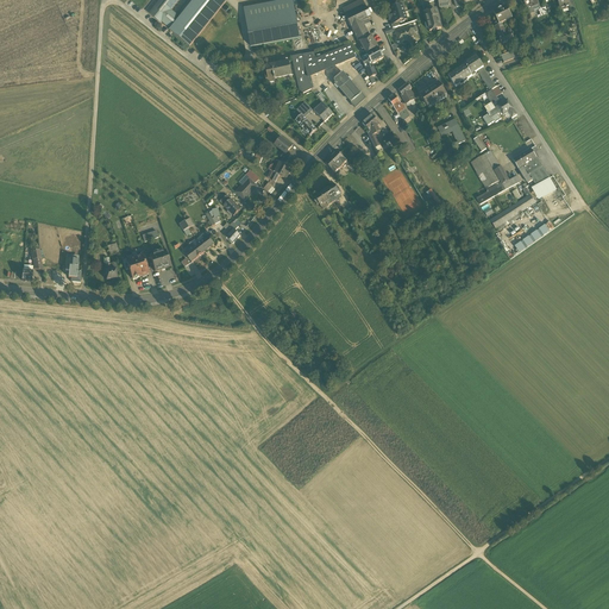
[(161,23),(162,23),(171,11),(179,0),(159,0),(150,14),(161,23)]
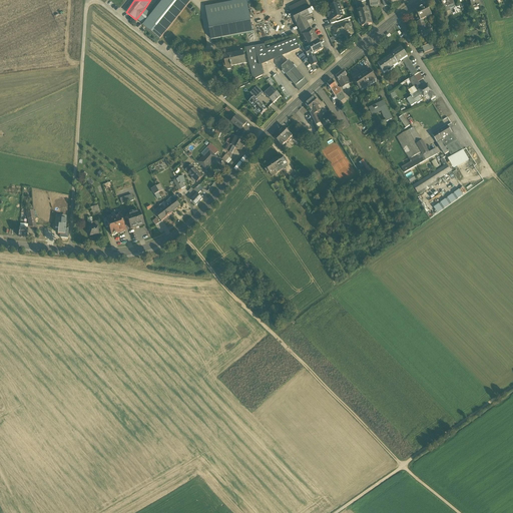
[(163,0),(151,15),(144,9),(136,19),(144,25),(143,26),(160,39),(190,2),(187,0),(163,0)]
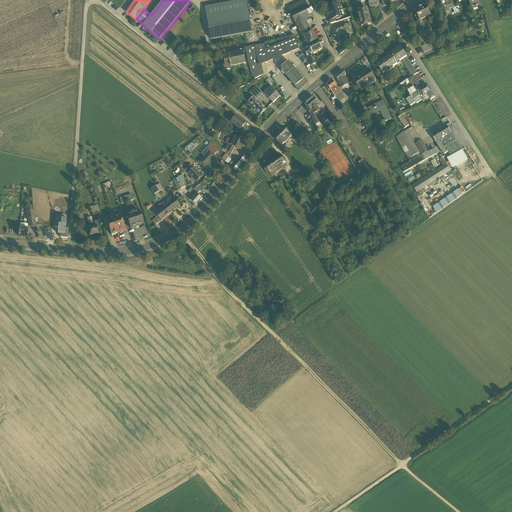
[(205,7),(211,40),(252,32),(245,0),(239,1),(205,7)]
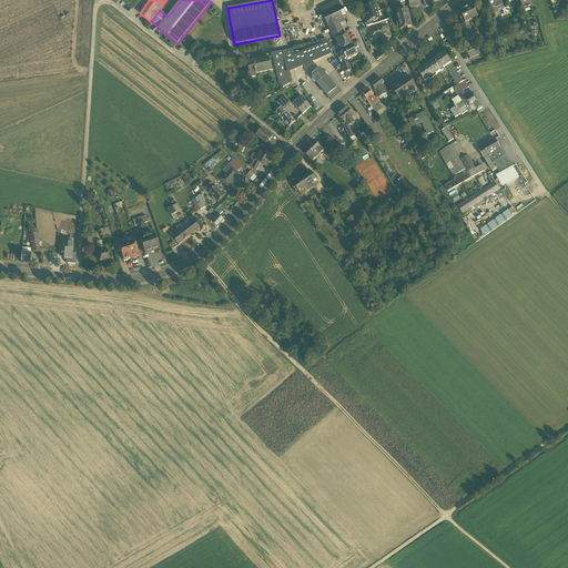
[(393,0),(396,12),(403,11),(401,2),(409,0),(408,0),(393,0)]
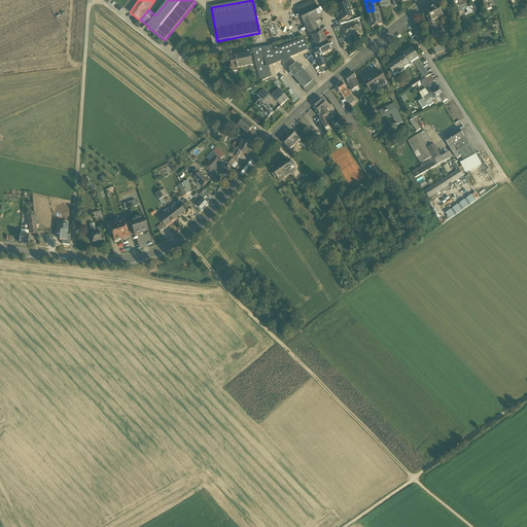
[(489,7),(489,8),(494,7),(492,1),(491,0),(482,0),(483,3),(484,3),(486,8),(489,7)]
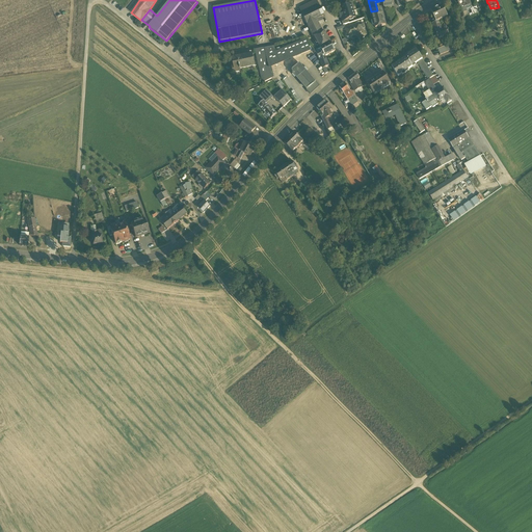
[(300,10),(302,15),(317,7),(315,3),(300,10)]
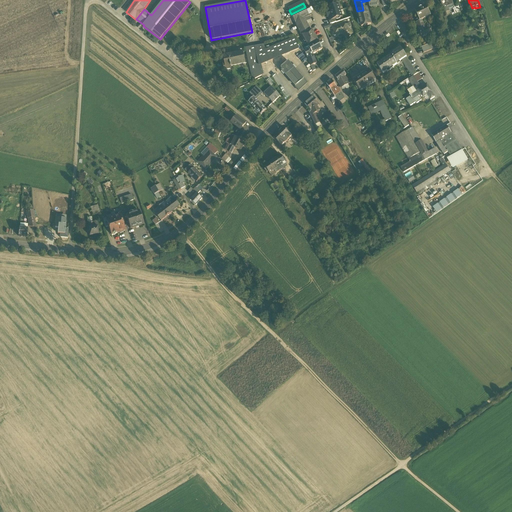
[(330,21),(335,19),(342,17),(338,5),(331,7),(326,9),(327,13),(326,13),(328,17),(329,17),(330,21)]
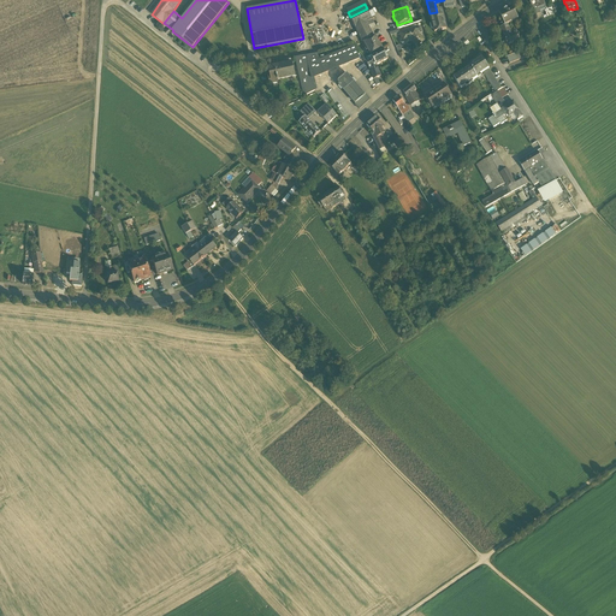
[(350,17),(355,28),(367,23),(372,19),(375,18),(371,7),(367,9),(350,17)]
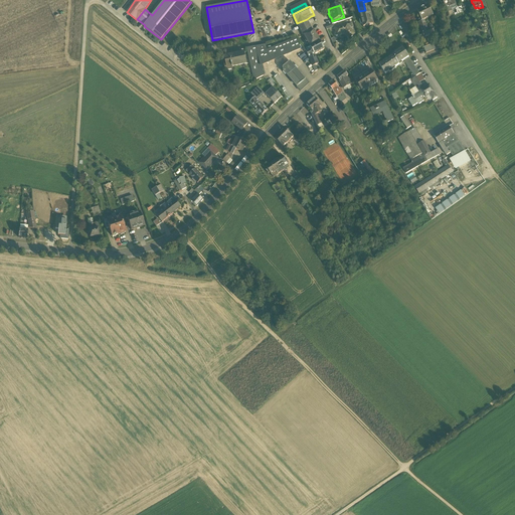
[(417,12),(422,21),(422,22),(424,21),(425,20),(434,16),(428,6),(417,12)]
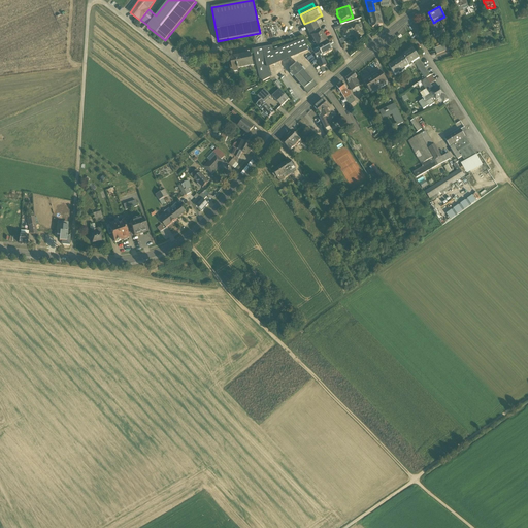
[(368,11),(372,28),(383,25),(378,9),(374,10),(368,11)]
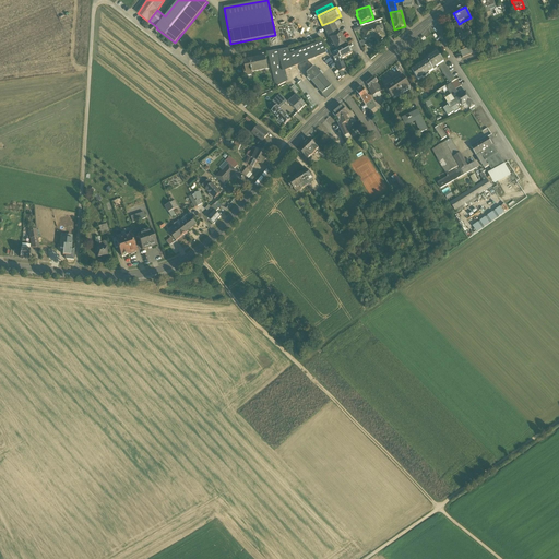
[(336,27),(334,24),(333,21),(322,25),(329,39),(330,38),(340,34),(336,27)]
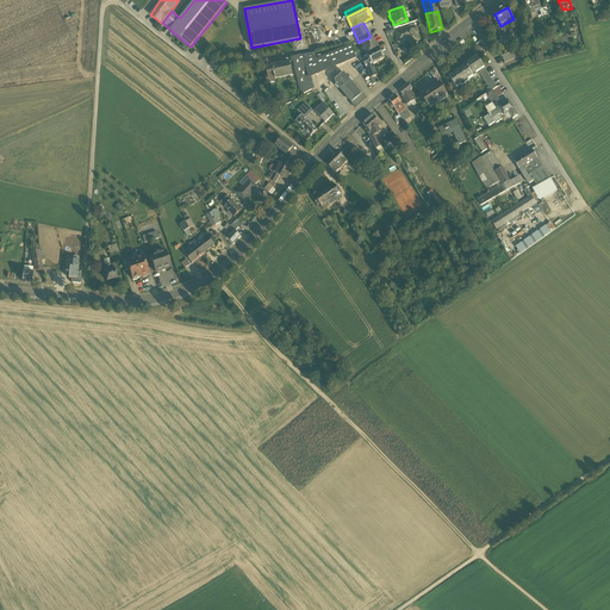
[(504,24),(503,25),(506,35),(512,33),(511,31),(510,31),(509,32),(508,32),(504,24)]
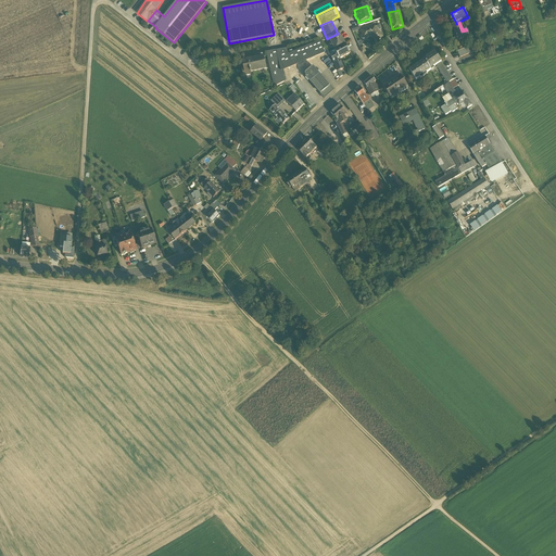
[(467,30),(462,32),(458,23),(456,24),(456,23),(452,25),(458,41),(469,36),(467,30)]
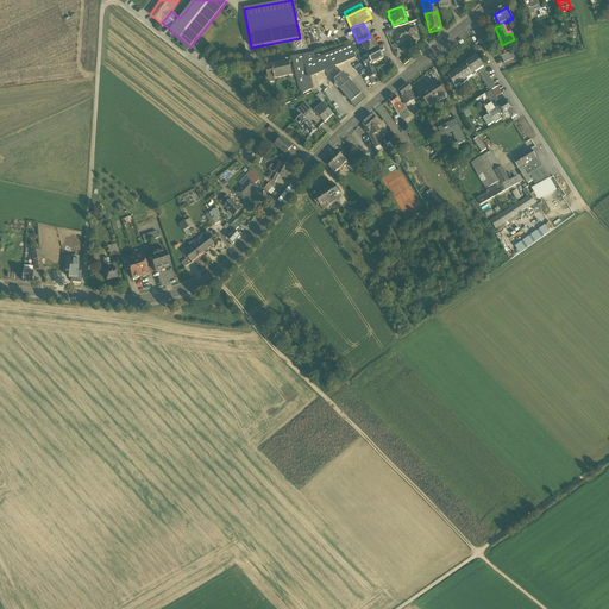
[(419,41),(413,33),(410,30),(396,33),(397,43),(407,41),(412,46),(419,41)]
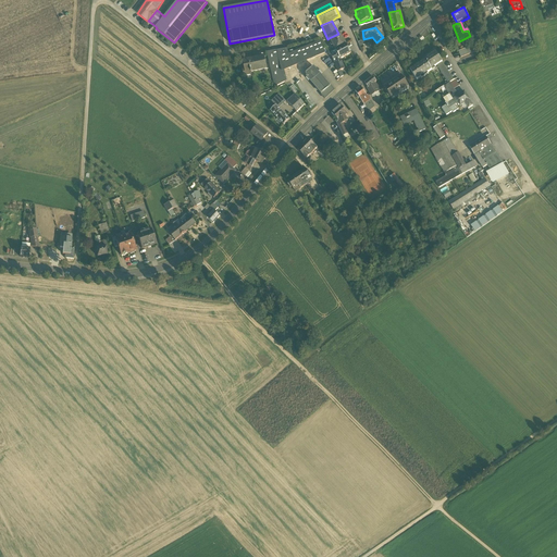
[(329,38),(336,51),(346,45),(339,33),(338,34),(329,38)]
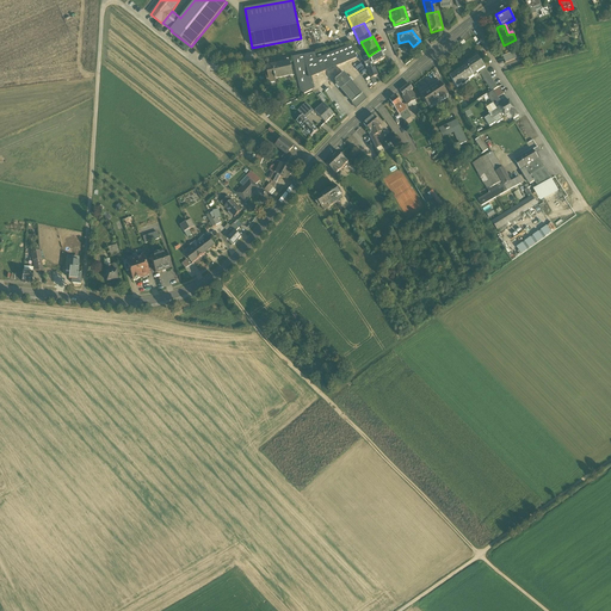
[(292,57),(301,96),(313,91),(309,78),(357,57),(351,45),(316,60),(314,54),(292,57)]
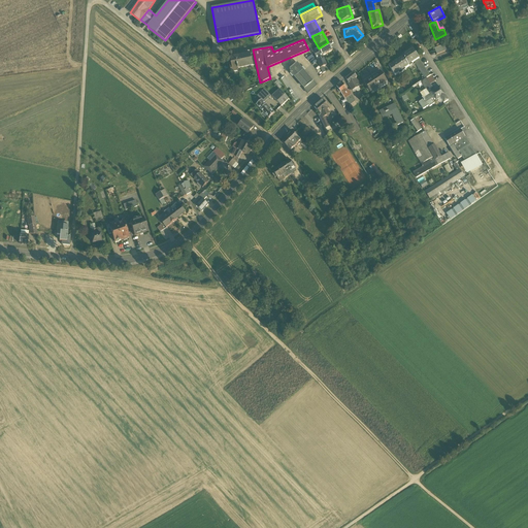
[(319,48),(320,50),(323,56),(333,51),(328,42),(319,48)]
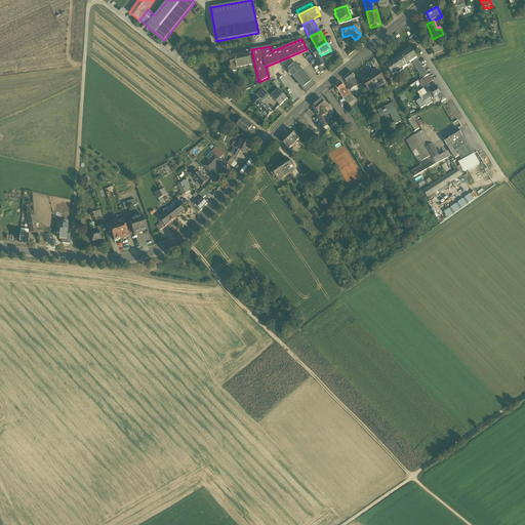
[(432,48),(435,54),(449,48),(447,43),(432,48)]
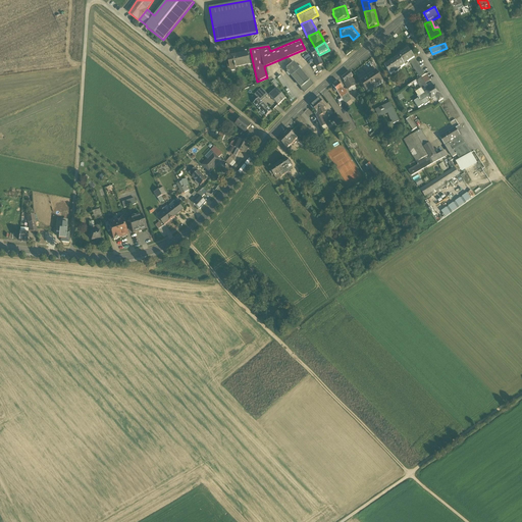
[(323,64),(319,55),(316,49),(310,52),(317,67),(320,66),(323,64)]
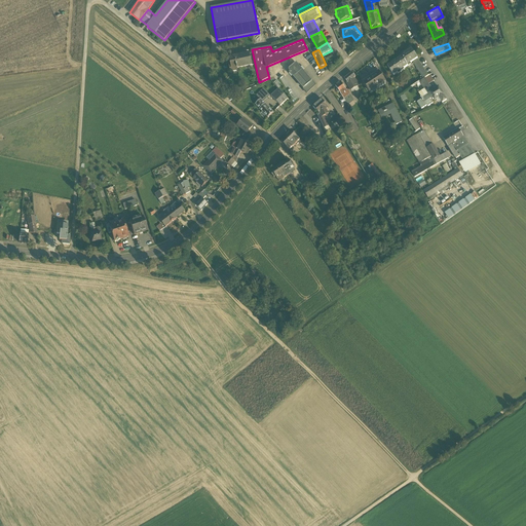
[(412,66),(410,64),(412,62),(417,59),(411,49),(404,54),(405,55),(387,67),(393,76),(408,67),(409,68),(412,66)]
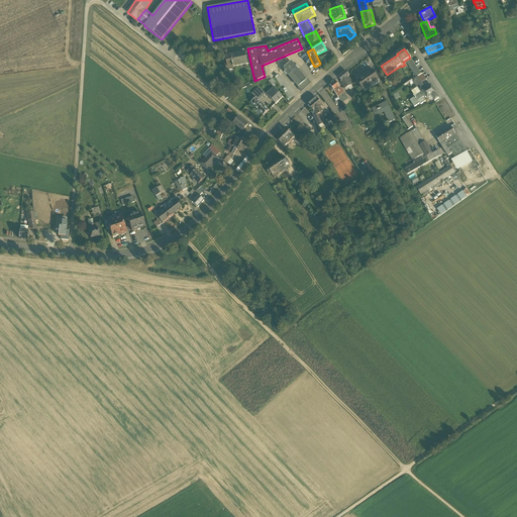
[(232,64),(233,68),(247,64),(244,52),(237,54),(237,56),(226,58),(226,57),(225,57),(227,65),(227,66),(232,64)]
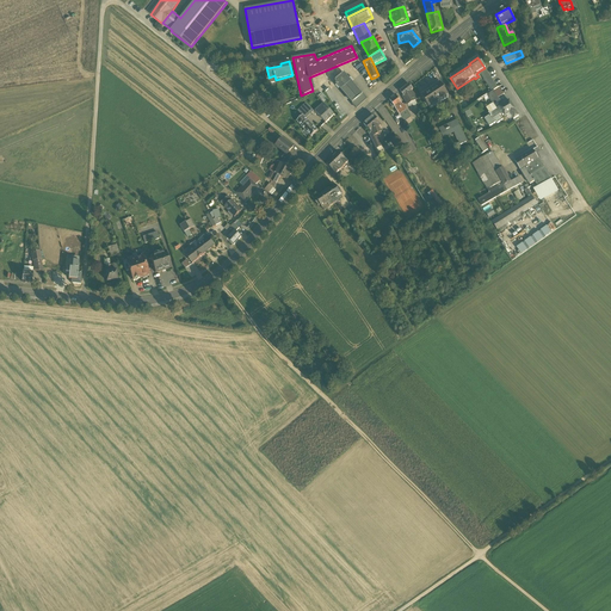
[(479,72),(492,92),(493,91),(498,88),(485,68),(479,72)]
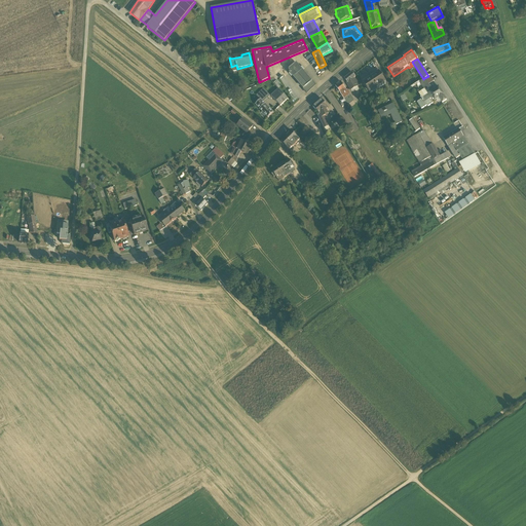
[(314,85),(311,82),(301,71),(296,64),(289,70),(290,74),(293,78),(303,89),(306,94),(314,85)]
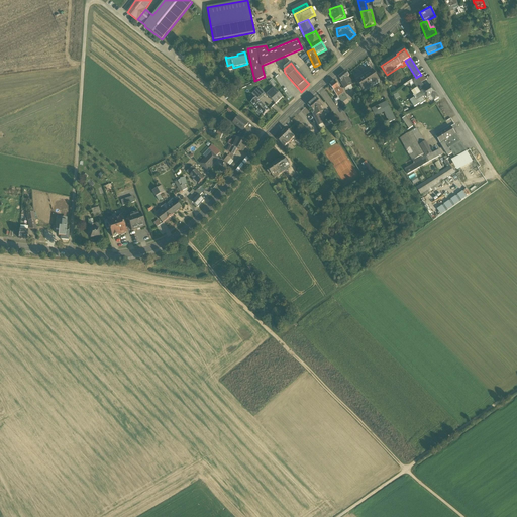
[(364,92),(365,92),(372,88),(372,87),(373,87),(380,83),(380,82),(379,81),(380,81),(373,71),(356,81),(363,90),(364,92)]
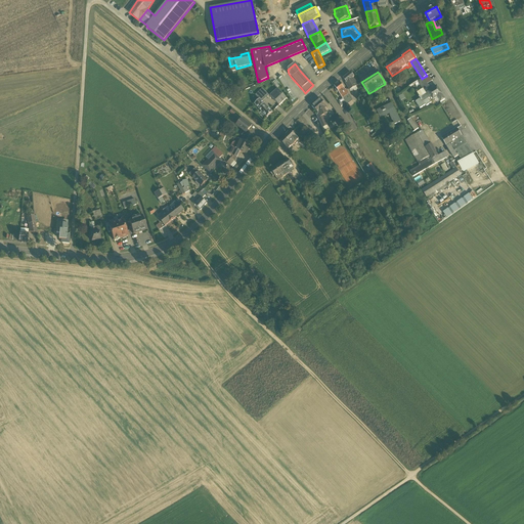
[(345,83),(350,90),(355,86),(356,87),(356,86),(352,78),(354,77),(351,73),(343,79),(346,83),(345,83)]
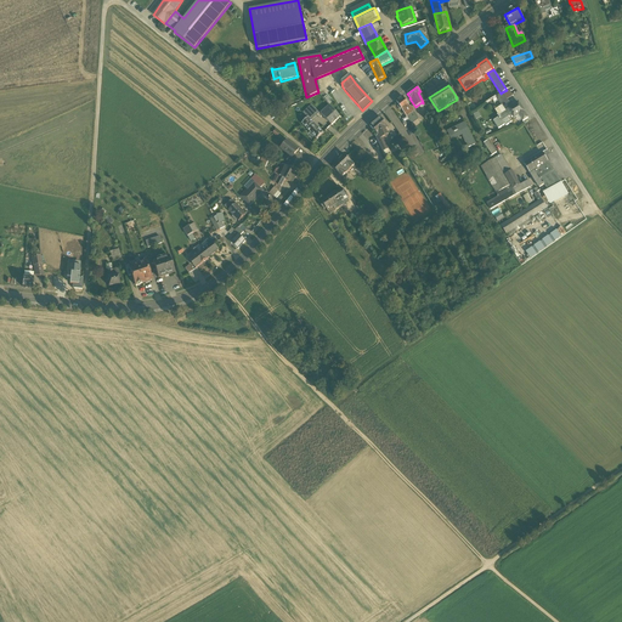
[(508,89),(502,94),(507,100),(513,96),(508,89)]
